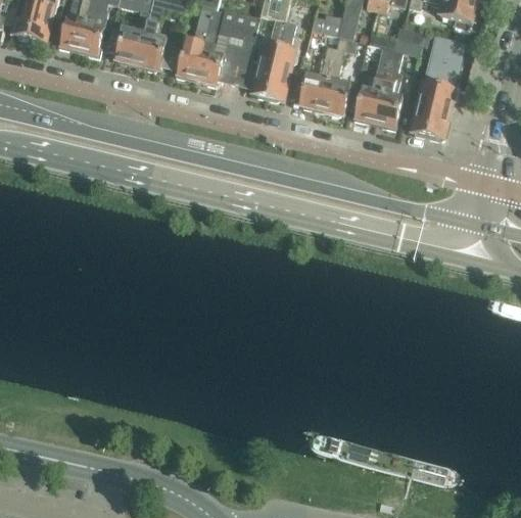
[(17,0),(9,34),(27,38),(36,0),(17,0)]
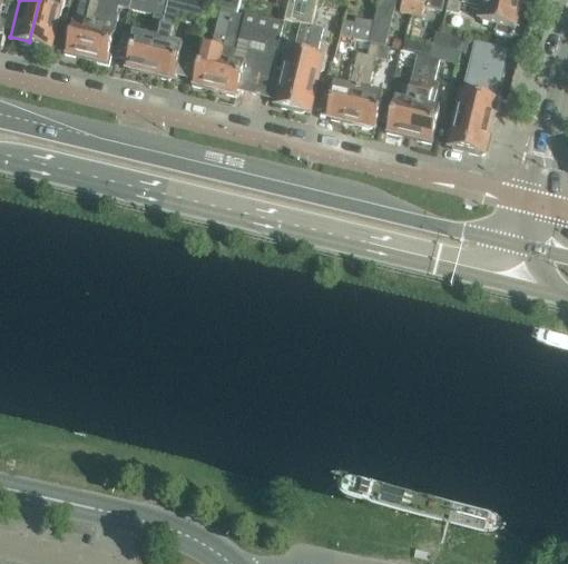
[(39,0),(29,41),(48,46),(59,0),(39,0)]
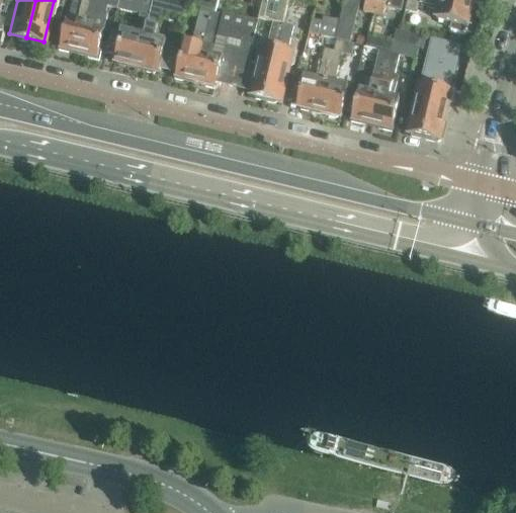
[(67,47),(76,50),(79,50),(81,41),(77,38),(79,29),(81,29),(88,0),(79,0),(75,19),(64,17),(57,47),(66,50),(67,47)]
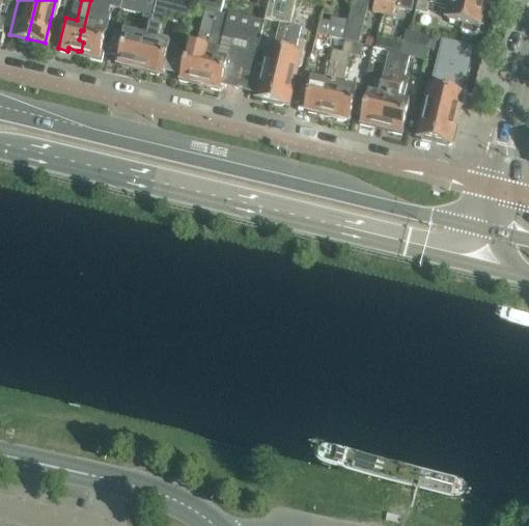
[(83,43),(81,51),(88,53),(87,55),(99,58),(102,49),(99,48),(108,10),(106,10),(108,3),(118,5),(119,0),(90,0),(83,30),(81,30),(79,39),(83,43)]
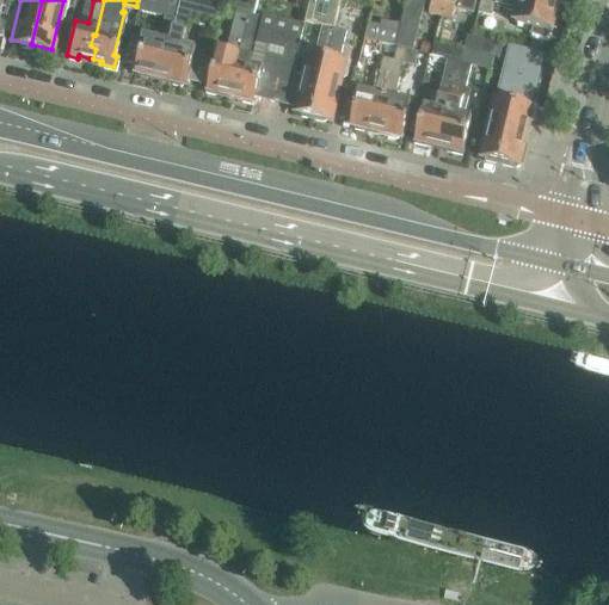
[(130,30),(123,60),(134,63),(131,71),(151,75),(151,73),(160,75),(164,61),(160,56),(162,45),(165,47),(176,0),(137,0),(136,6),(162,12),(159,30),(154,29),(153,35),(130,30)]
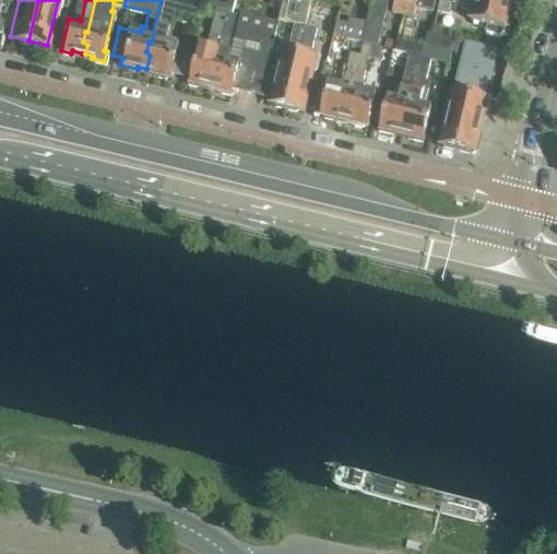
[(146,51),(150,56),(146,69),(152,70),(151,72),(168,77),(169,70),(181,73),(182,71),(187,50),(189,44),(165,38),(172,10),(196,15),(199,0),(161,0),(151,43),(149,42),(146,51)]
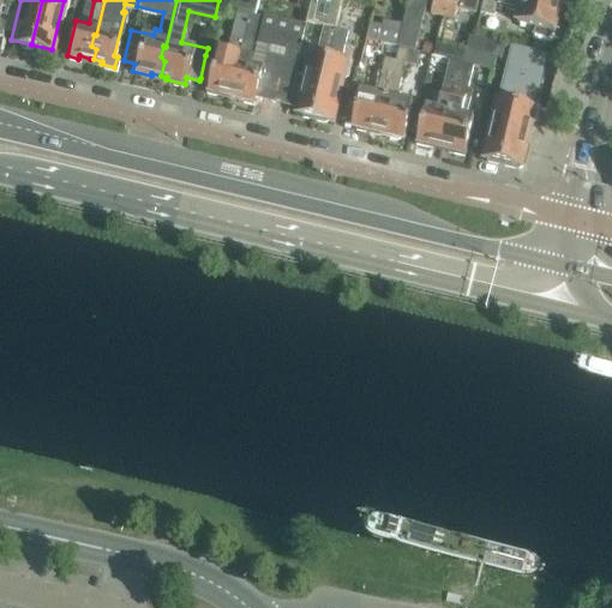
[(309,0),(305,18),(322,23),(334,25),(340,0),(309,0)]
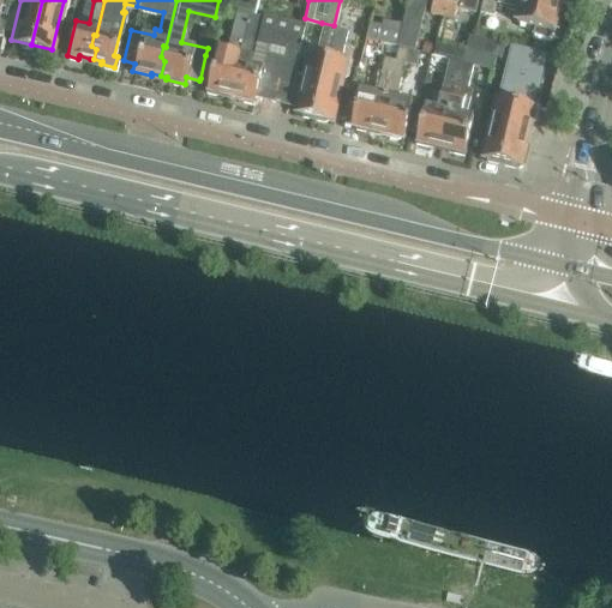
[(401,20),(396,43),(407,46),(413,47),(425,0),(407,0),(401,20)]
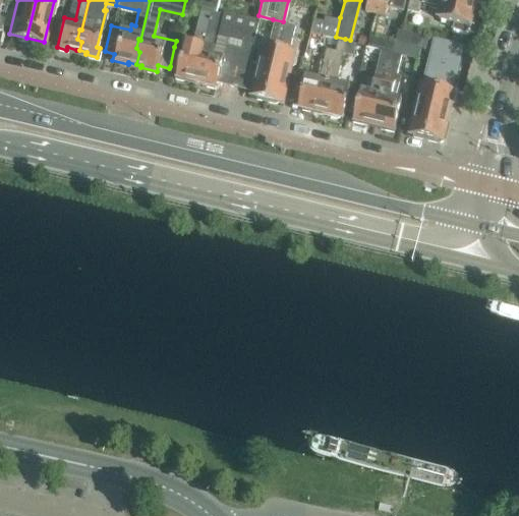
[(365,0),(363,8),(373,11),(376,0),(365,0)]
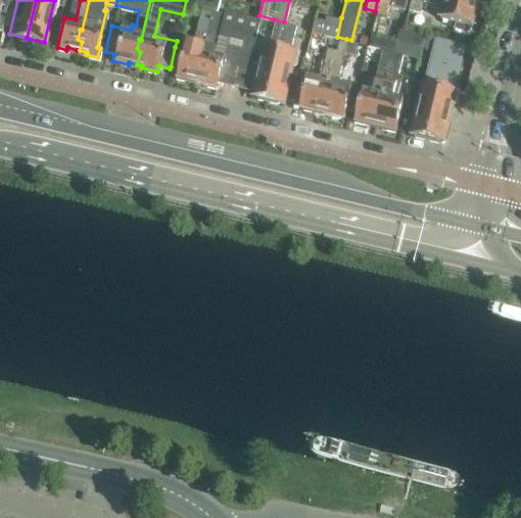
[(377,0),(375,11),(385,13),(387,4),(403,8),(405,0),(377,0)]
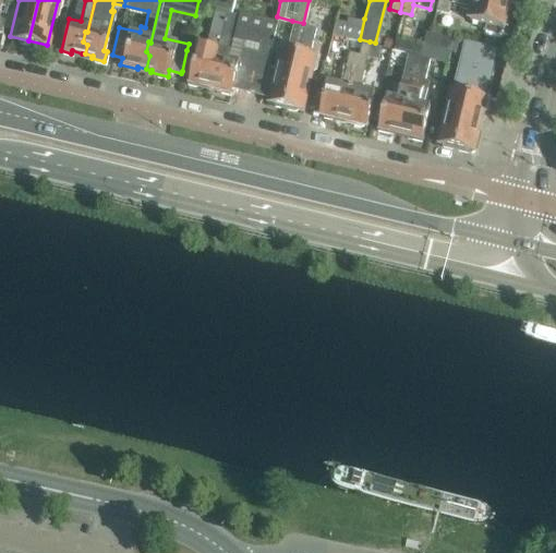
[(436,0),(434,8),(447,11),(449,0),(454,0),(471,4),(468,17),(484,21),(483,23),(484,26),(486,28),(494,31),(497,29),(499,27),(499,24),(502,25),(503,22),(505,21),(507,12),(505,11),(507,2),(502,0),(502,2),(493,1),(493,0),(436,0)]
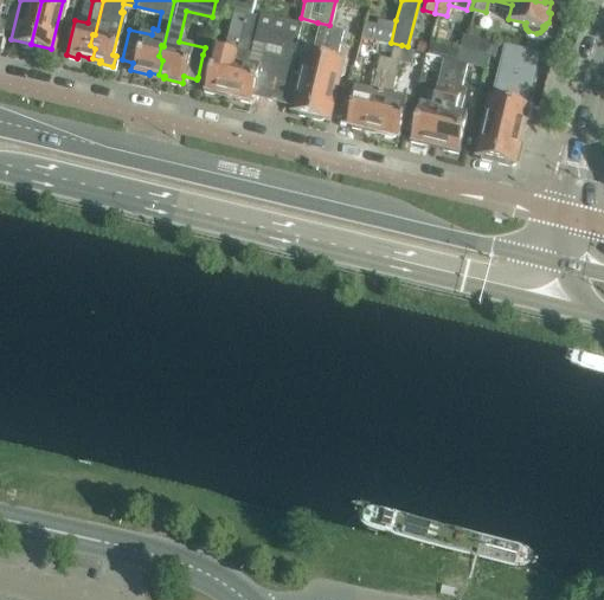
[(203,55),(198,77),(204,78),(201,88),(218,92),(218,89),(224,91),(226,79),(232,77),(235,66),(232,65),(245,10),(232,7),(223,49),(212,45),(210,56),(203,55)]
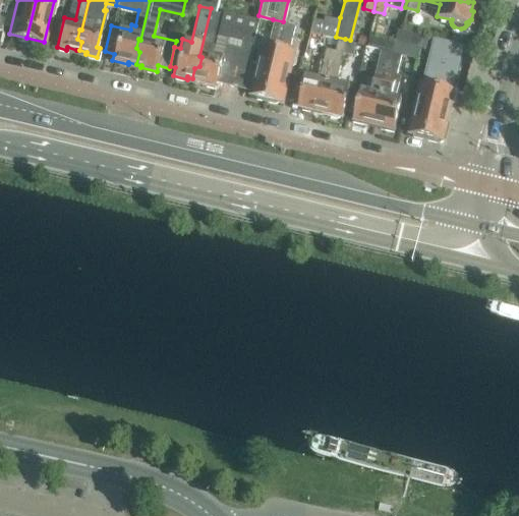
[(192,78),(193,78),(200,79),(199,82),(214,86),(216,73),(244,80),(250,56),(248,55),(257,17),(247,15),(215,7),(215,9),(211,8),(199,56),(202,57),(199,66),(194,68),(192,78)]
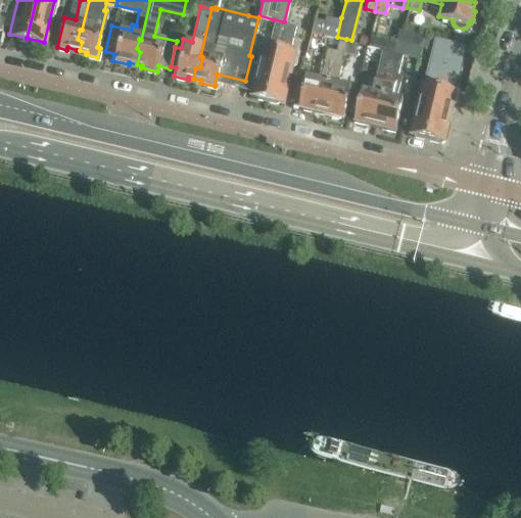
[(314,16),(311,31),(324,34),(337,37),(341,17),(324,13),(323,18),(314,16)]
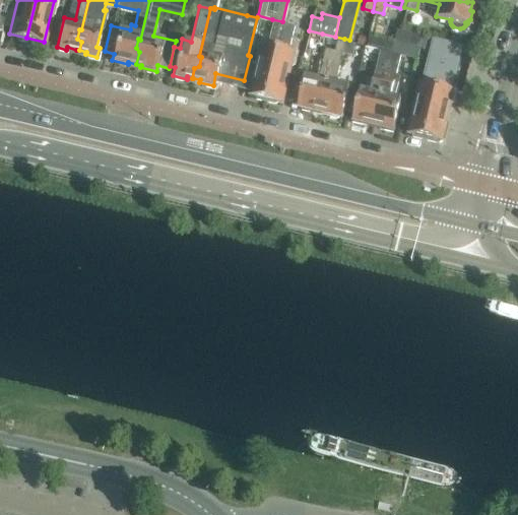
[(249,94),(264,98),(282,21),(272,19),(266,42),(258,40),(255,51),(257,54),(248,91),(250,92),(249,94)]
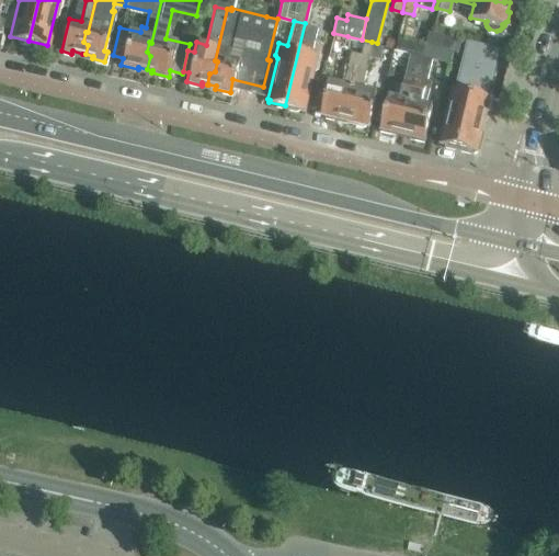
[(317,26),(305,23),(285,105),(300,110),(301,108),(303,108),(312,67),(317,66),(319,53),(310,50),(317,26)]
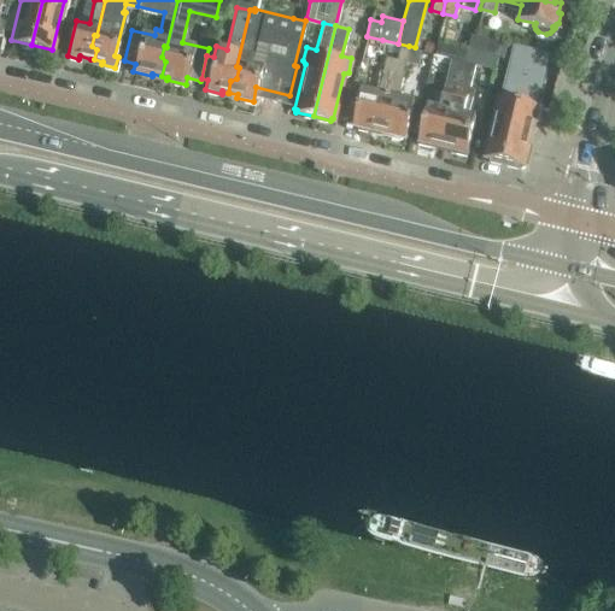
[(496,53),(499,39),(469,31),(467,46),(496,53)]
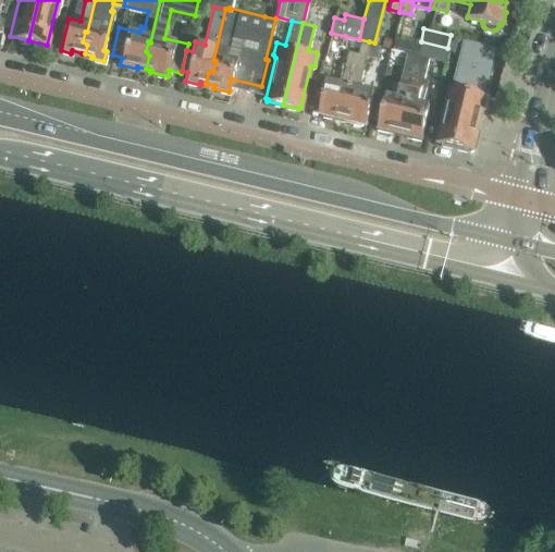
[(383,36),(381,45),(390,47),(392,37),(383,36)]
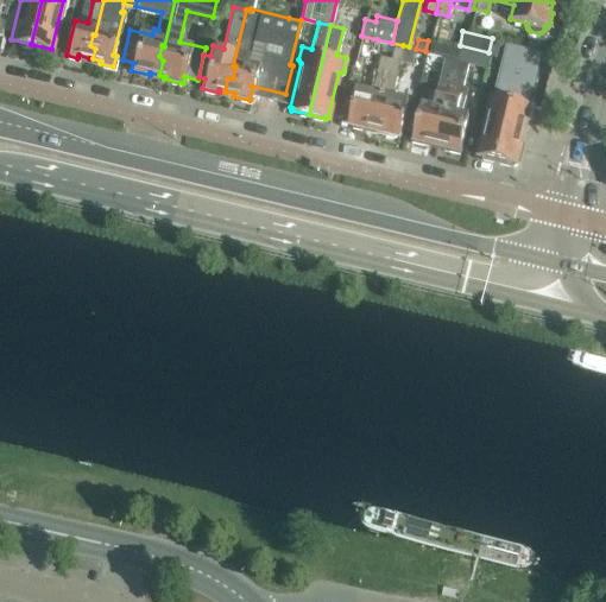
[(442,55),(454,58),(458,58),(460,48),(429,40),(427,51),(442,55)]
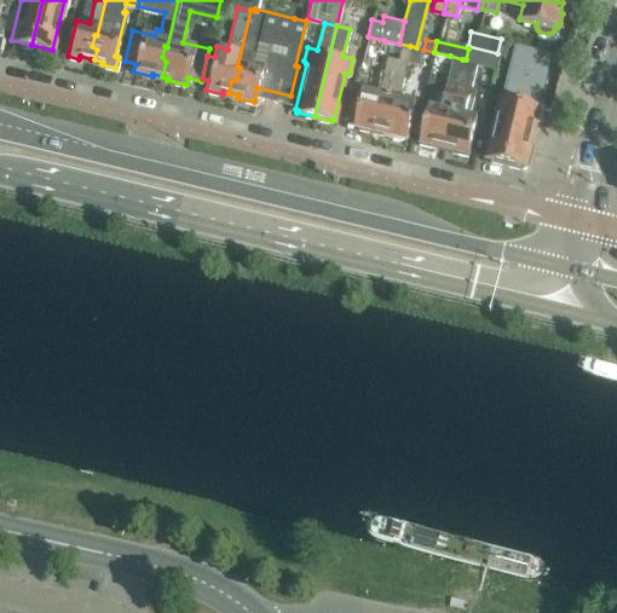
[(490,156),(489,158),(503,162),(532,46),(514,42),(513,48),(512,57),(515,58),(509,82),(506,81),(502,94),(496,93),(492,107),(495,110),(484,155),(490,156)]
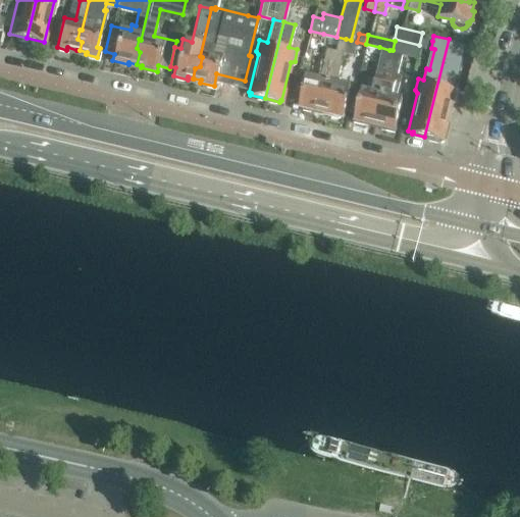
[(322,85),(320,93),(323,99),(321,109),(325,110),(324,113),(341,116),(343,109),(350,111),(350,109),(355,87),(356,86),(336,81),(339,74),(336,74),(342,50),(343,50),(346,39),(336,37),(334,48),(333,48),(324,85),(322,85)]
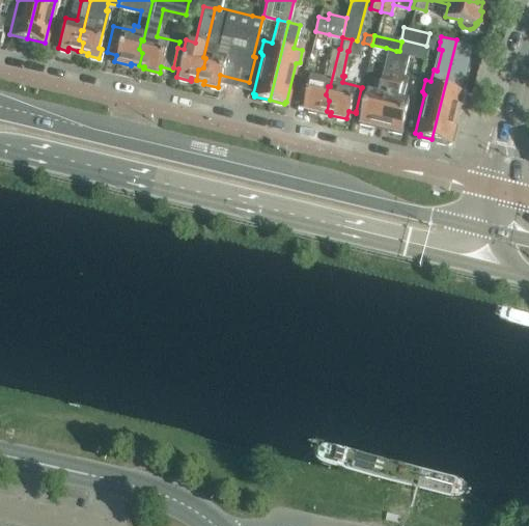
[(432,139),(446,142),(452,139),(455,122),(453,122),(458,103),(462,101),(464,90),(465,89),(460,88),(462,77),(458,76),(464,55),(467,56),(469,49),(470,49),(471,44),(456,39),(432,139)]
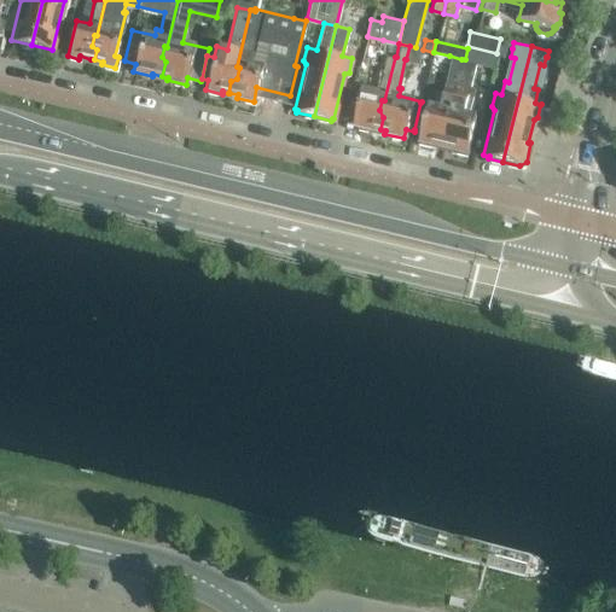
[(360,86),(350,126),(370,130),(370,127),(378,129),(381,129),(383,117),(379,110),(382,100),(384,100),(395,57),(385,54),(378,85),(376,83),(375,89),(360,86)]
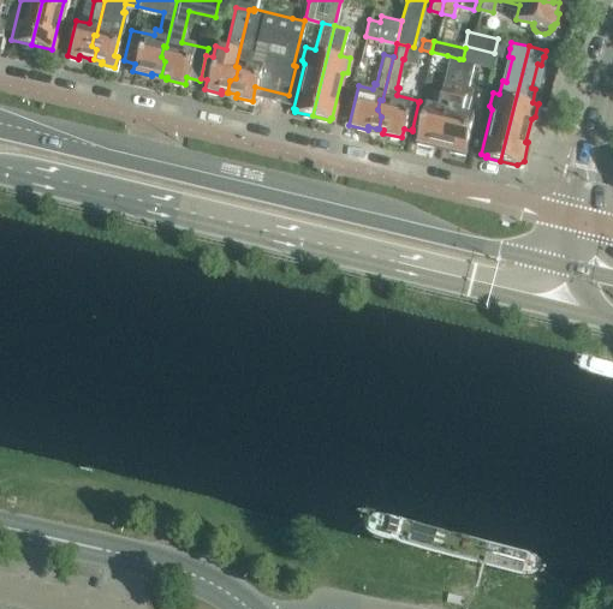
[(432,142),(441,144),(445,131),(441,127),(444,115),(446,115),(459,59),(447,55),(435,105),(424,102),(415,141),(432,144),(432,142)]
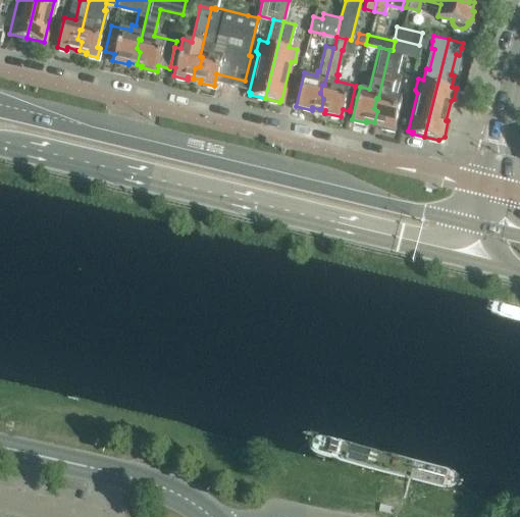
[(374,108),(377,111),(374,122),(379,123),(378,125),(393,128),(401,96),(391,94),(401,52),(393,50),(390,50),(378,98),(376,98),(374,108)]
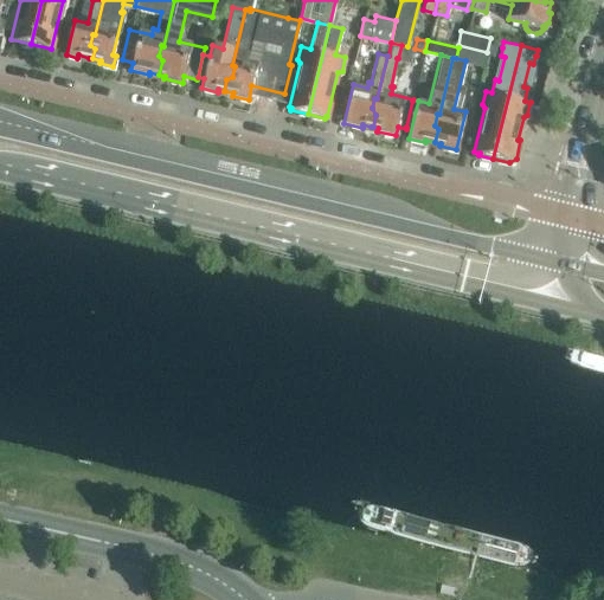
All buildings are outlined.
